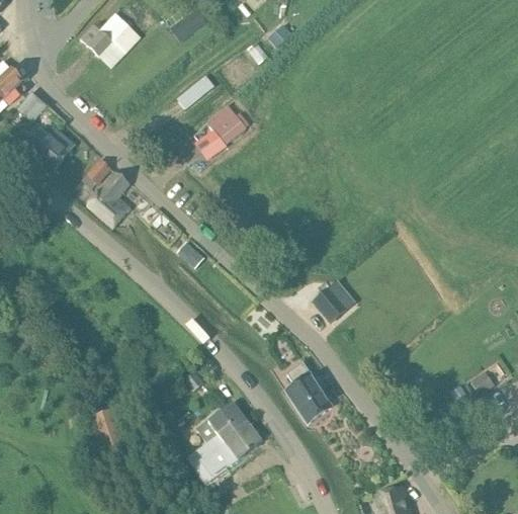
[(146,25),(155,15),(139,0),(131,0),(125,6),(146,25)]
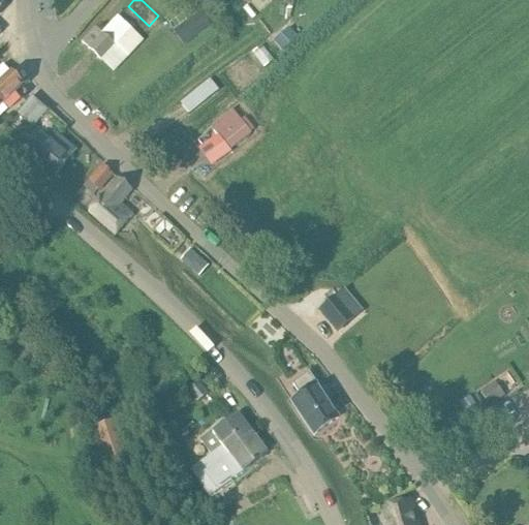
[(176,24),(187,39),(212,22),(200,6),(176,24)]
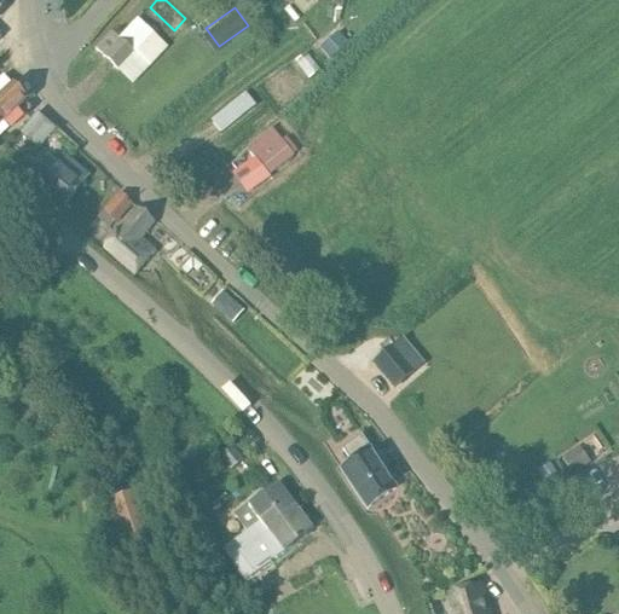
[(102,51),(119,67),(136,48),(150,62),(167,44),(137,13),(119,33),(111,27),(94,44),(102,51)]
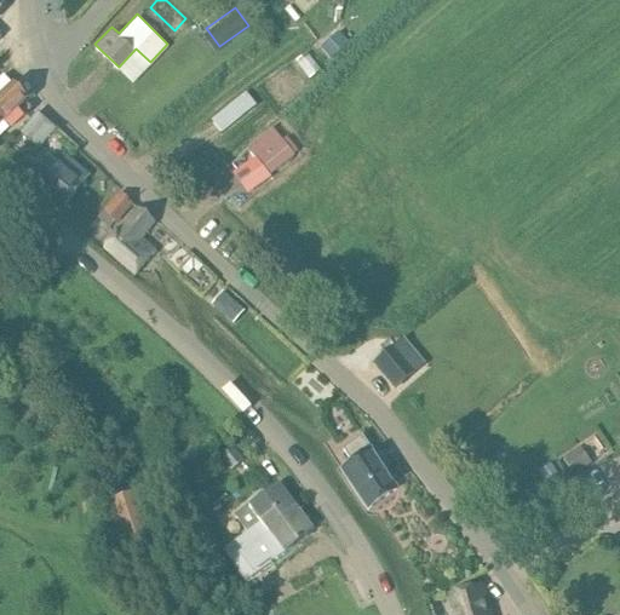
[(348,39),(339,29),(321,45),(329,55),(348,39)]
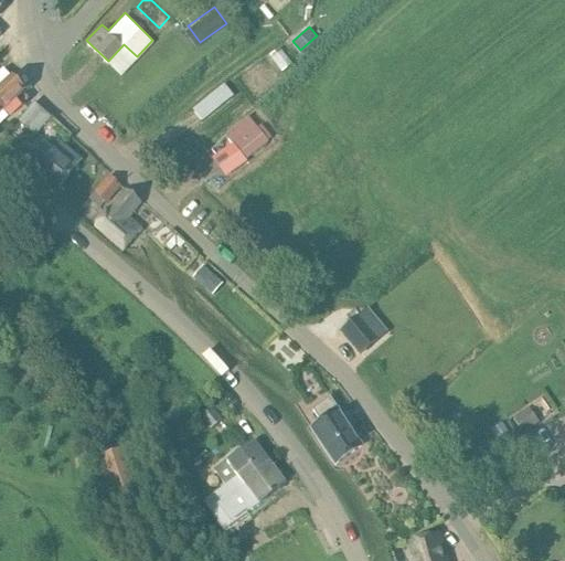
[(0,83),(11,74),(3,65),(0,67),(0,83)]
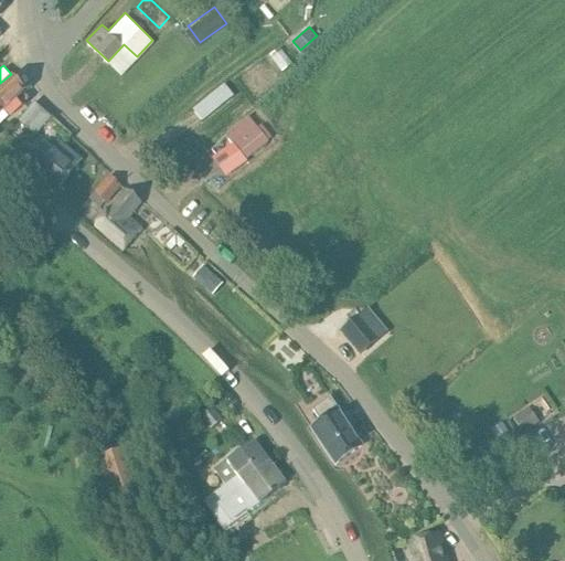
[(0,107),(23,88),(11,74),(0,83),(0,107)]
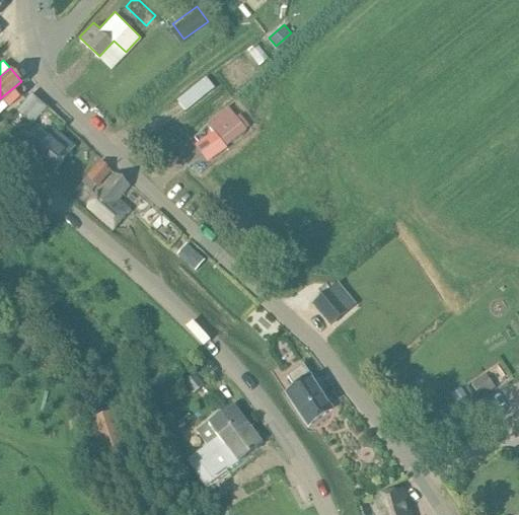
[(187,106),(217,85),(209,74),(178,95),(187,106)]
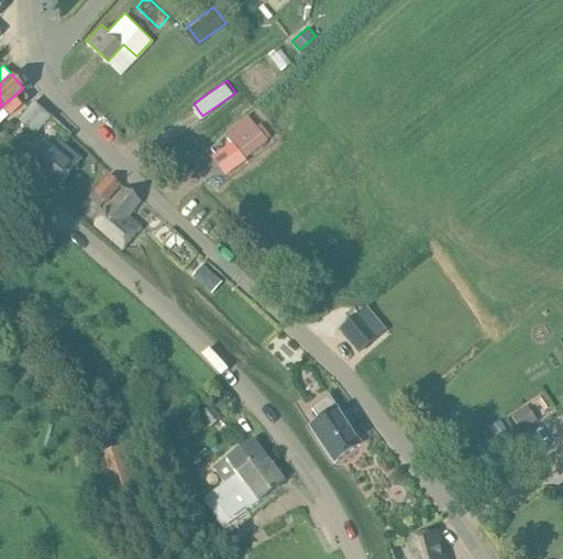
[(17,116),(34,132),(51,114),(34,98),(17,116)]
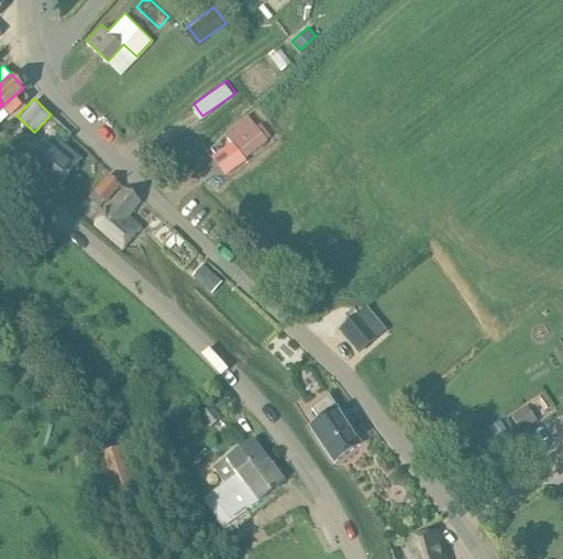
[(252,110),(224,130),(232,140),(213,153),(227,172),(273,140),(252,110)]
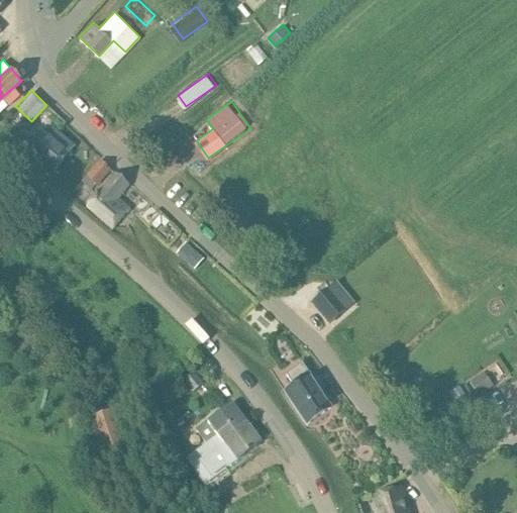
[(21,143),(52,169),(74,143),(54,125),(47,132),(37,123),(21,143)]
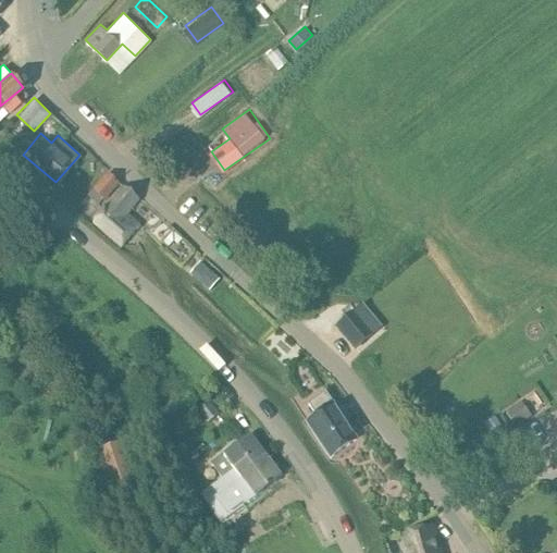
[(87,192),(98,201),(103,196),(104,197),(120,181),(107,169),(91,186),(93,186),(87,192)]
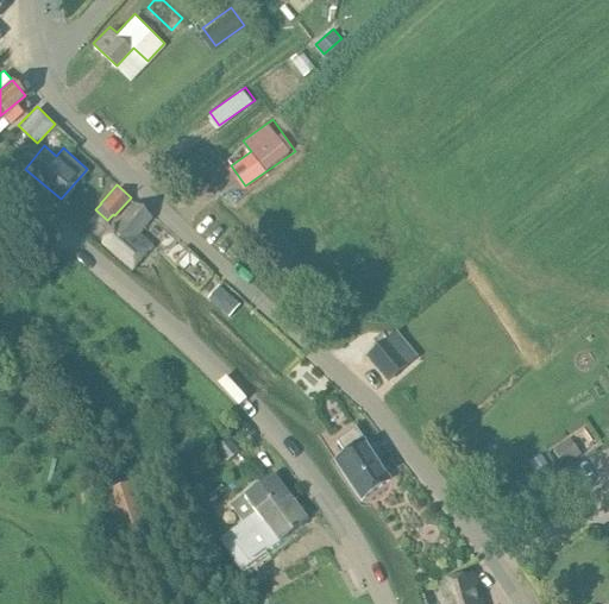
[(102,240),(133,265),(154,243),(138,230),(151,215),(135,201),(102,240)]
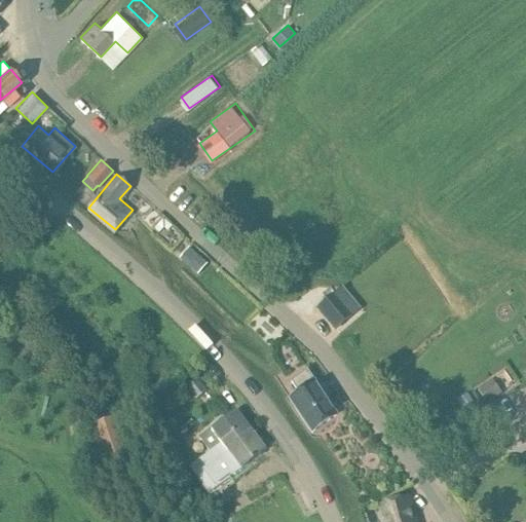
[(190,246),(182,258),(198,269),(208,257),(190,246)]
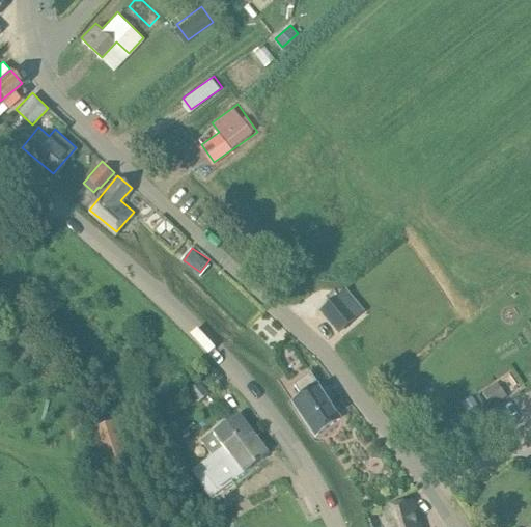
[(338,331),(356,315),(337,293),(318,308),(338,331)]
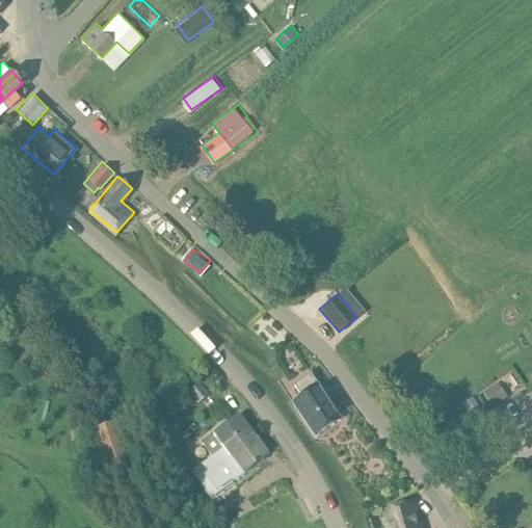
[(293,399),(316,432),(340,416),(318,383),(311,371),(294,381),(302,393),(293,399)]
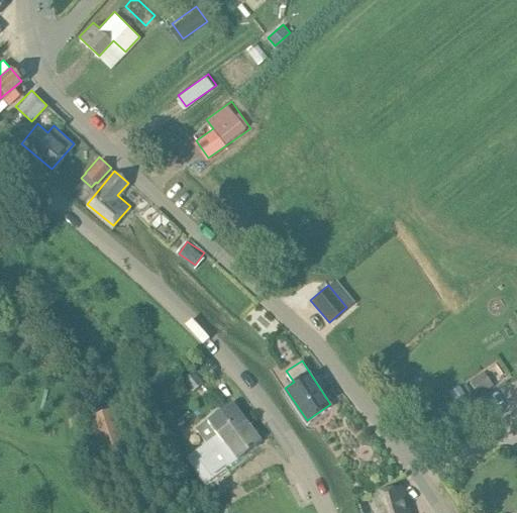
[(208,438),(215,449),(217,447),(216,447),(223,442),(217,433),(230,423),(234,429),(246,420),(231,401),(208,419),(207,417),(194,426),(205,441),(208,438)]
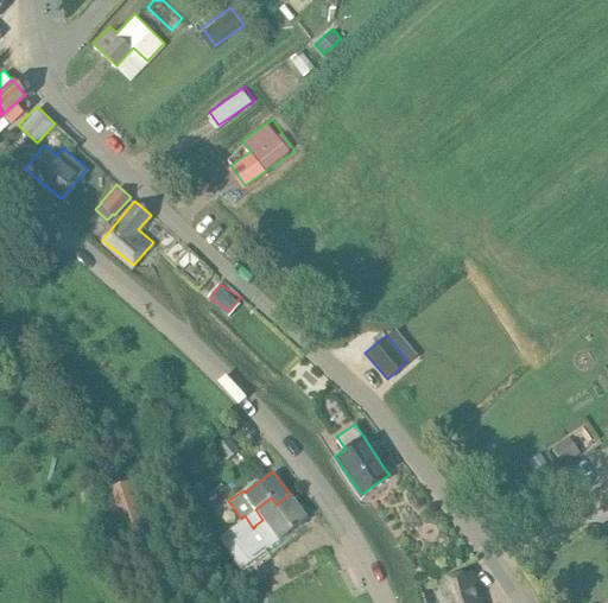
[(106,490),(120,537),(152,526),(137,480),(106,490)]
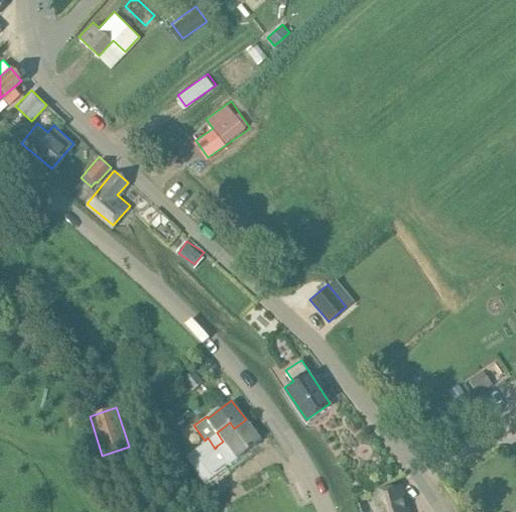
[(250,425),(246,419),(234,428),(230,422),(217,432),(223,441),(216,446),(217,446),(215,449),(208,437),(205,440),(185,456),(204,481),(226,464),(227,465),(260,438),(257,434),(260,432),(252,423),(250,425)]
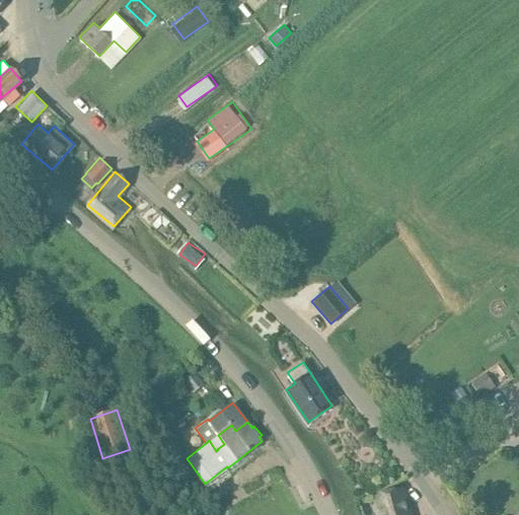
[(409,514),(400,487),(374,495),(380,514),(409,514)]
